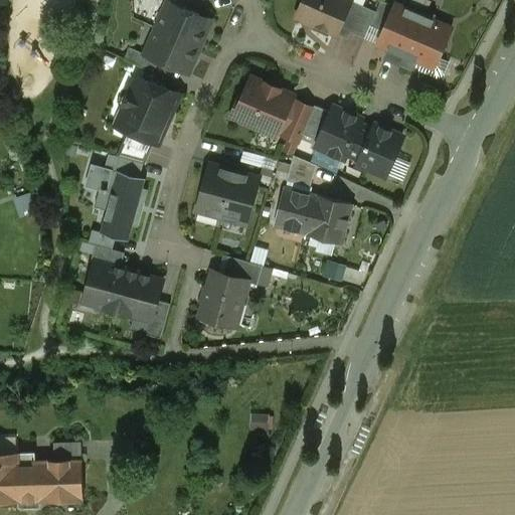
[(347,0),(303,0),(297,16),(333,32),(345,6),(347,0)]
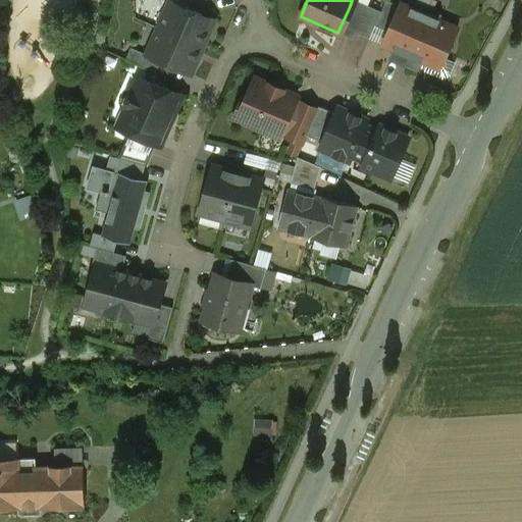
[(400,6),(386,0),(381,12),(375,25),(389,32),(400,6)]
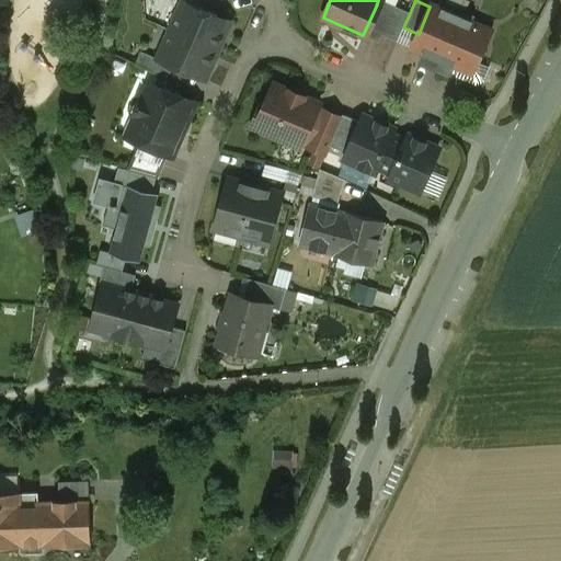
[(230,22),(184,2),(171,31),(218,50),(220,46),(218,42),(220,38),(224,37),(230,22)]
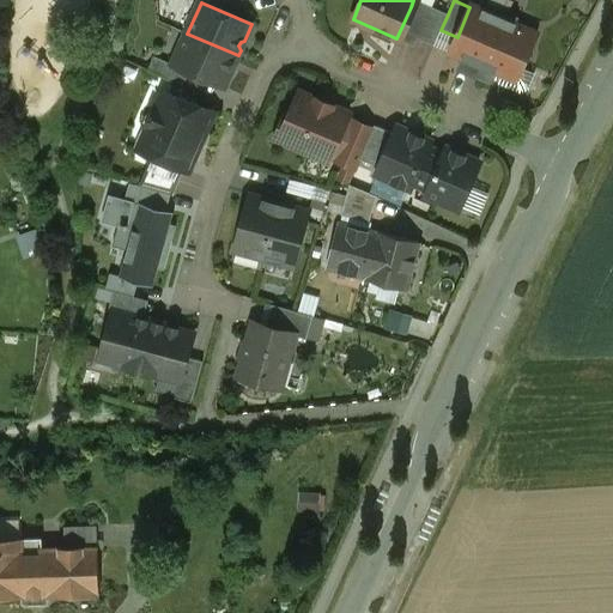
[(485,11),(472,5),(457,37),(450,53),(463,59),(459,70),(490,84),(495,72),(517,82),(538,34),(515,24),(517,19),(486,5),(485,11)]
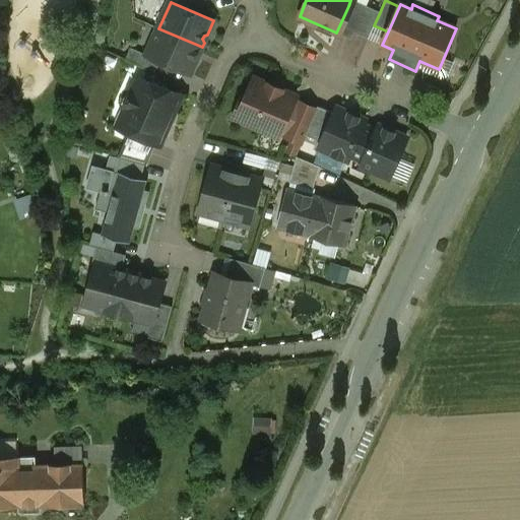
[(362,12),(348,6),(336,33),(352,40),(355,33),(369,39),(374,25),(380,12),(365,5),(362,12)]
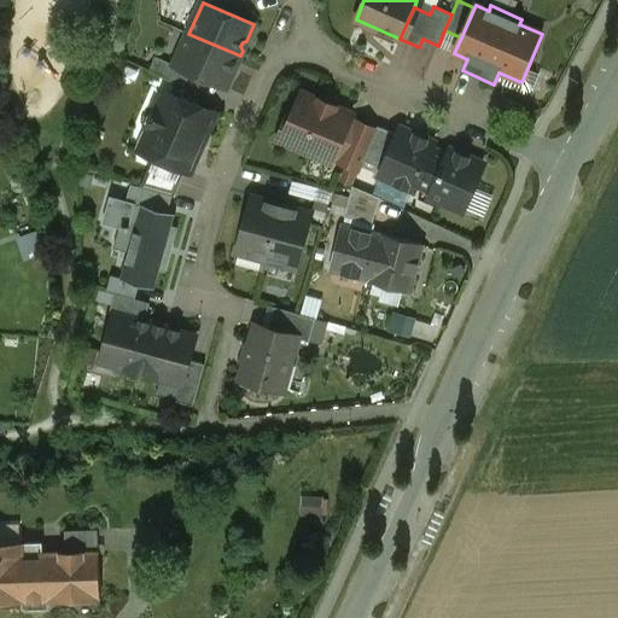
[(240,56),(188,34),(175,65),(226,87),(233,71),(232,68),(234,63),(238,62),(240,56)]
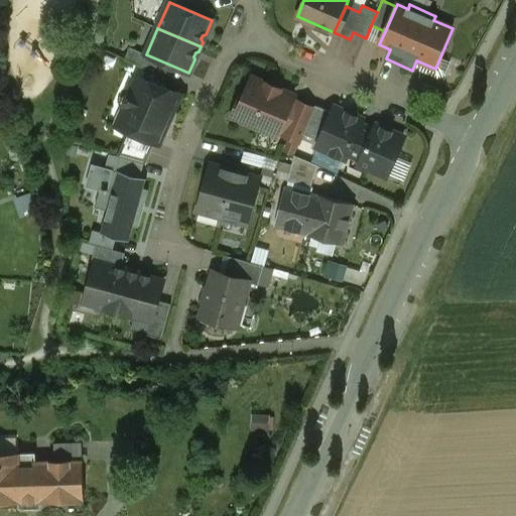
[(130,47),(125,58),(134,62),(139,51),(130,47)]
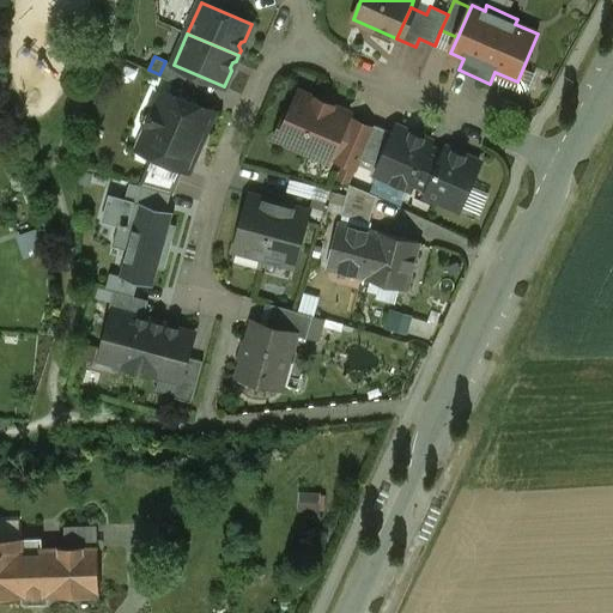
[(145,151),(153,155),(186,169),(189,171),(213,113),(165,92),(159,107),(151,108),(145,122),(150,128),(155,131),(145,151)]
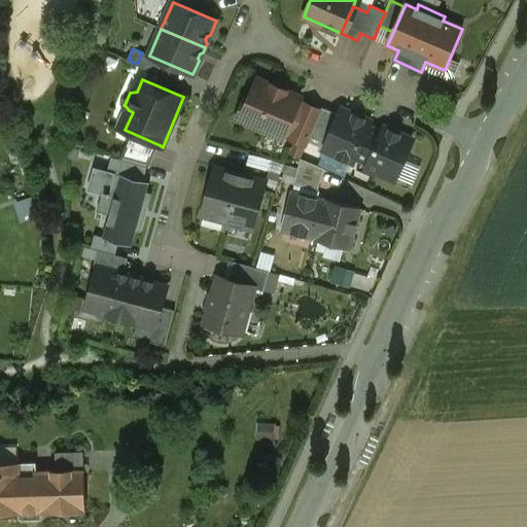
[(273,85),(258,79),(249,100),(246,99),(238,119),(264,131),(266,127),(285,135),(299,102),(301,98),(286,92),(286,91),(273,85)]
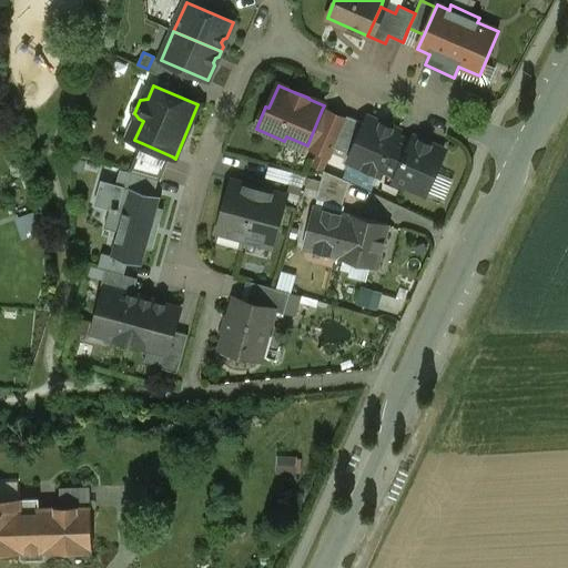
[(326,112),(322,110),(307,145),(312,148),(331,156),(334,148),(346,120),(345,120),(327,111),(326,112)]
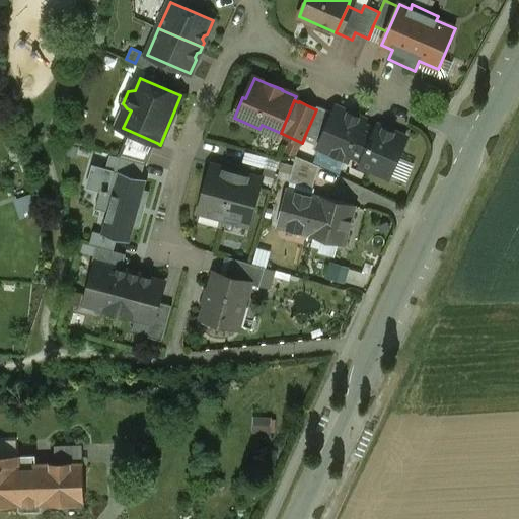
[(334,114),(317,106),(315,109),(316,109),(305,135),(321,142),(334,114)]
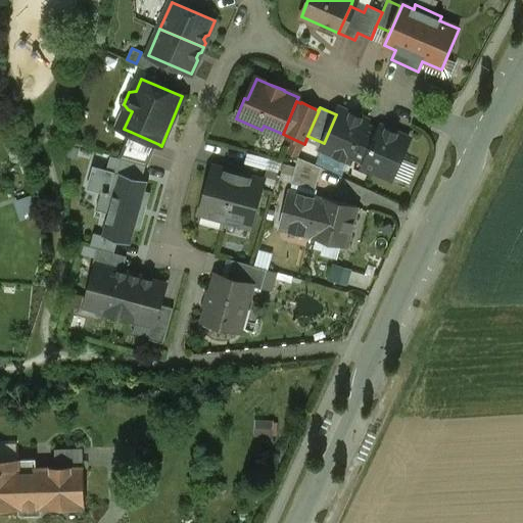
[(368,122),(339,108),(336,114),(324,143),(322,149),(350,161),(352,155),(366,127),(368,122)]
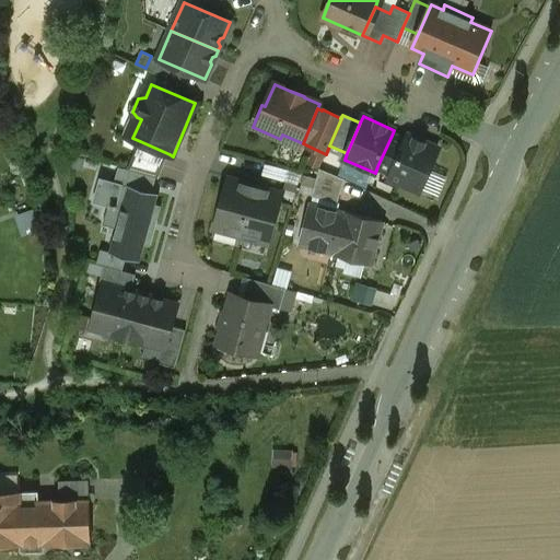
[(392,136),(377,166),(392,173),(406,142),(392,136)]
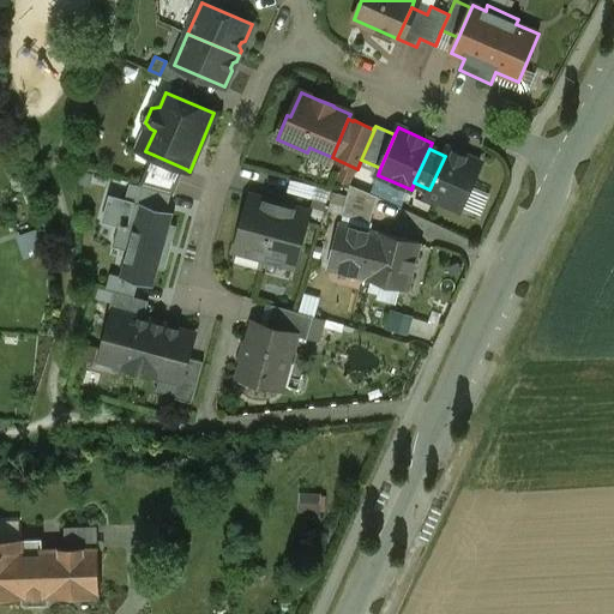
[(480,163),(447,149),(429,190),(427,197),(459,210),(480,163)]
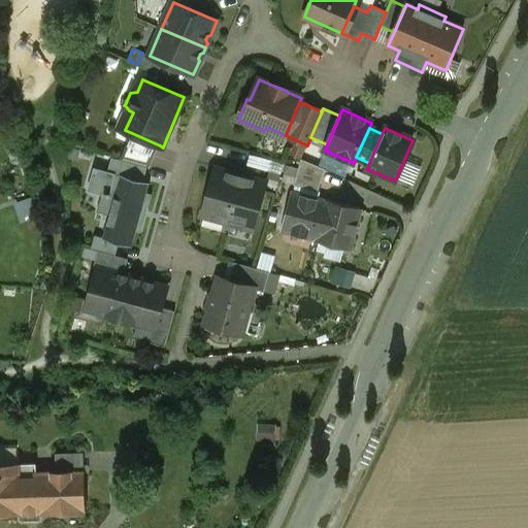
[(160,145),(132,133),(121,160),(147,167),(149,168),(160,145)]
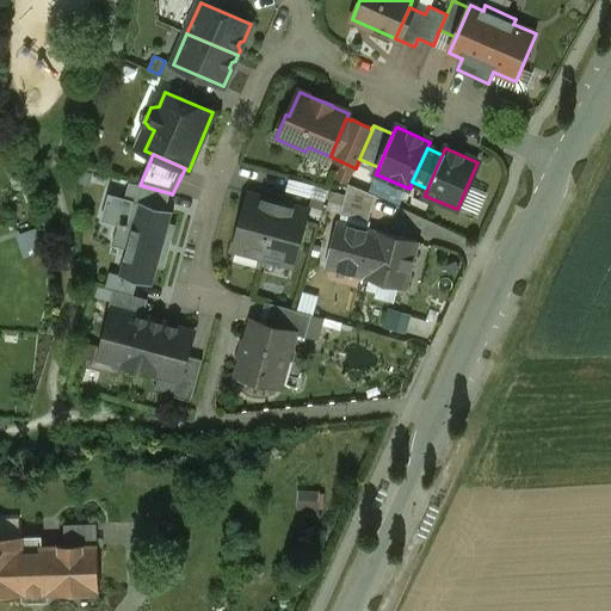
[(93,174),(82,171),(79,183),(90,186),(93,174)]
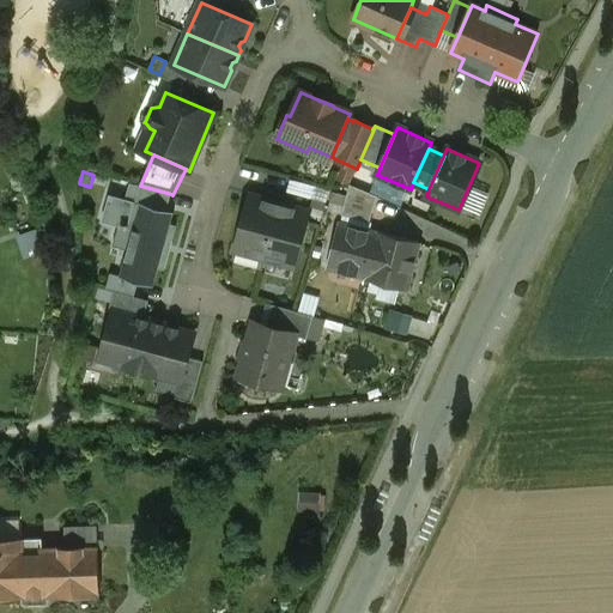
[(131,183),(126,199),(168,211),(171,194),(140,186),(131,183)]
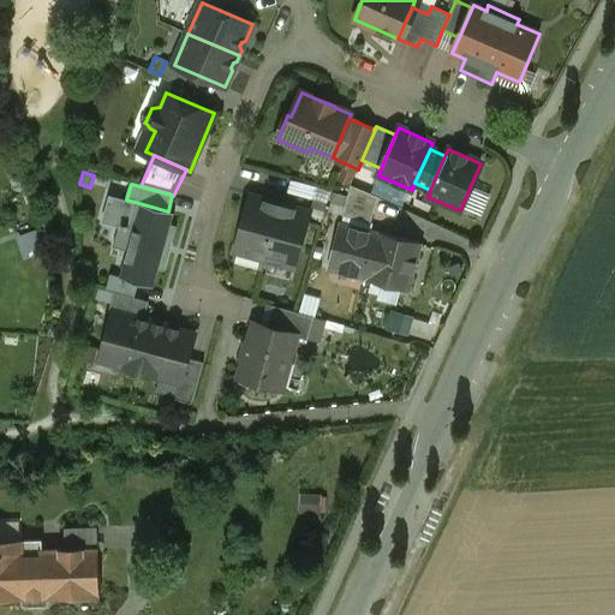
[(377,197),(351,186),(344,215),(371,222),(377,197)]
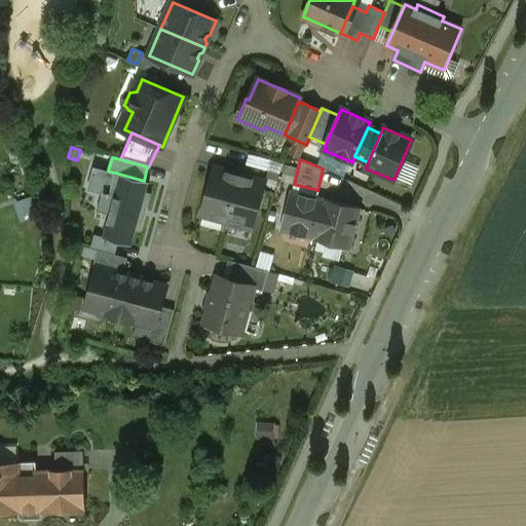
[(109,215),(104,237),(103,238),(119,242),(133,247),(137,231),(138,231),(145,208),(148,209),(152,194),(147,192),(150,183),(144,181),(108,171),(94,167),(87,190),(103,194),(114,198),(109,215)]
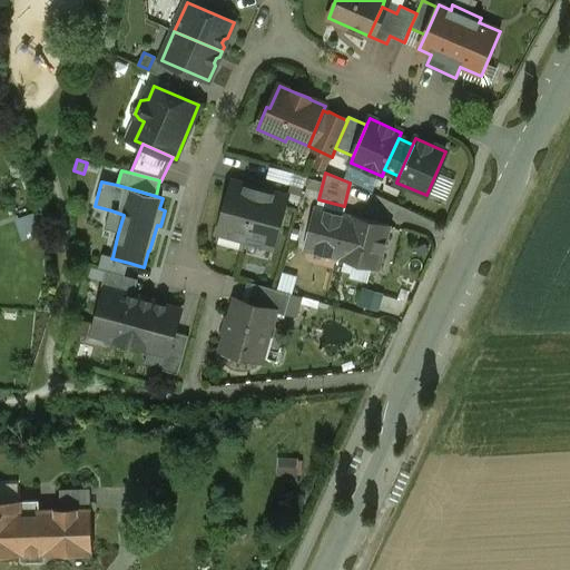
[(233,182),(218,233),(246,241),(261,189),(233,182)]
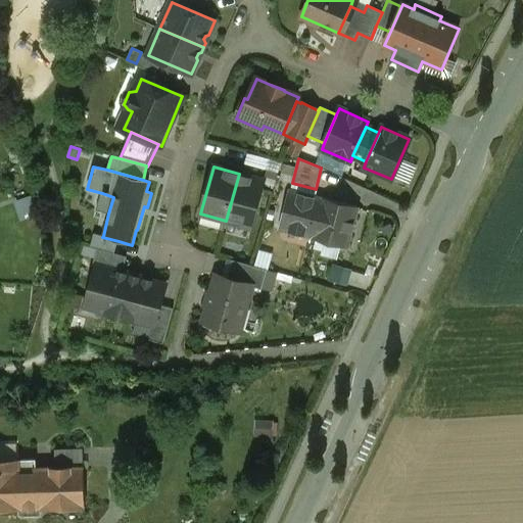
[(239,174),(226,221),(250,228),(264,181),(239,174)]
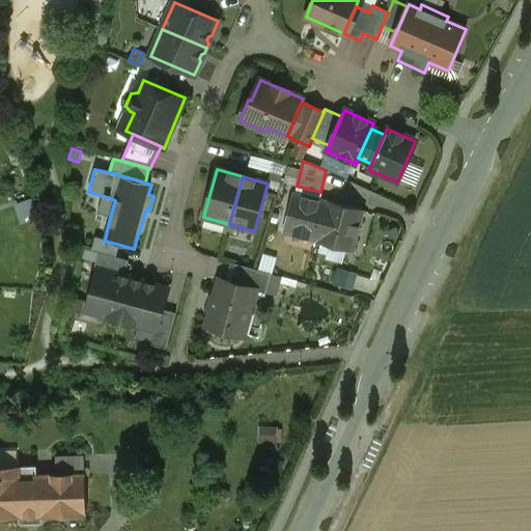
[(329,202),(295,193),(284,232),(318,242),(318,241),(319,241),(329,203),(329,202)]
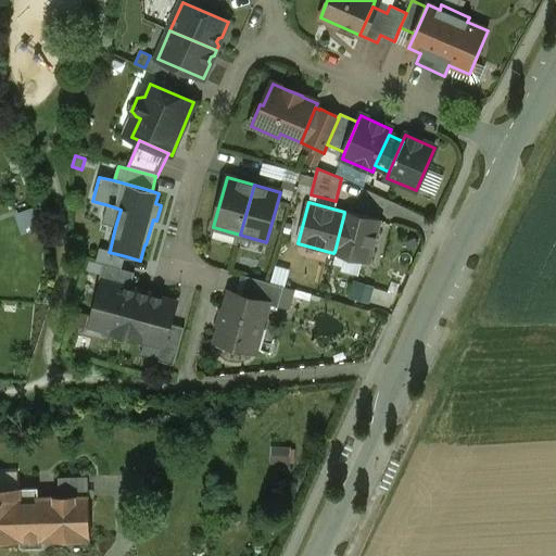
[(33,209),(19,214),(25,234),(39,229),(33,209)]
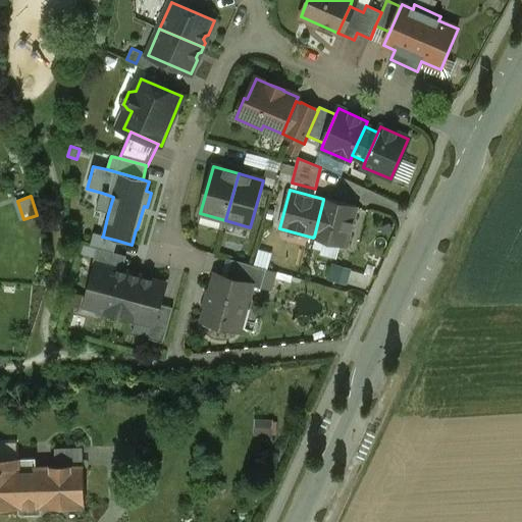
[(357,208),(323,199),(323,200),(314,237),(313,237),(313,238),(347,247),(357,208)]
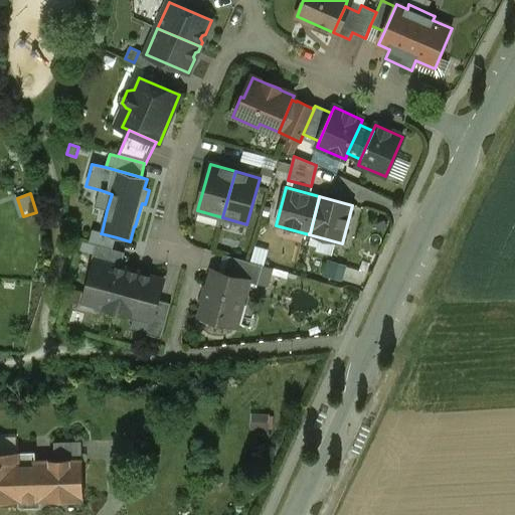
[(90,242),(97,244),(108,247),(113,249),(117,237),(101,233),(102,232),(93,230),(90,242)]
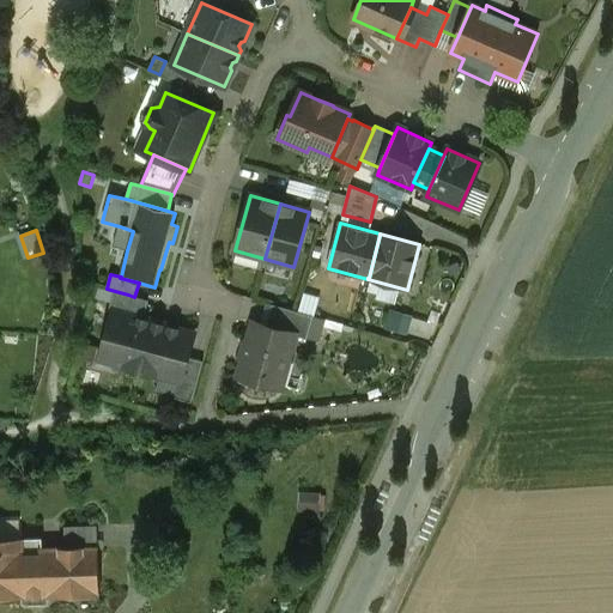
[(128,295),(115,291),(110,305),(125,309),(128,295)]
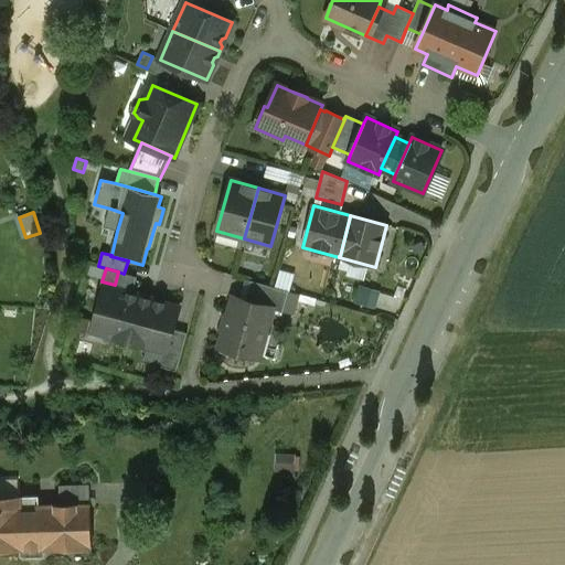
[(288,291),(251,281),(245,300),(273,308),(273,310),(283,312),(288,291)]
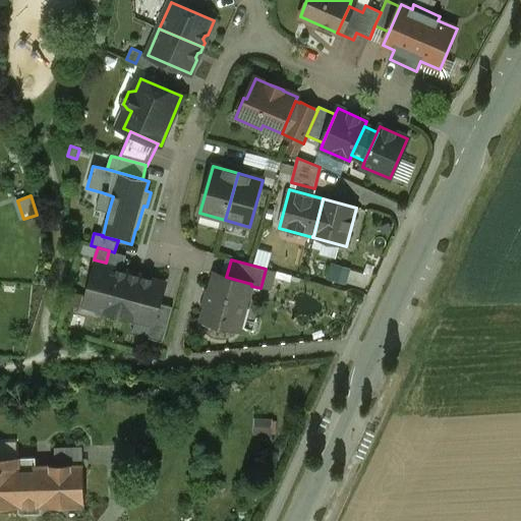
[(130,274),(97,265),(88,298),(102,302),(100,310),(153,325),(154,325),(160,304),(165,283),(139,277),(138,275),(136,273),(134,273),(132,273),(130,274)]
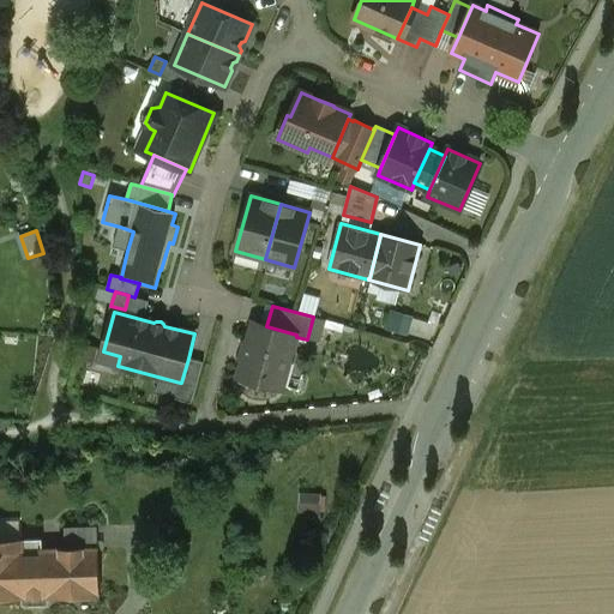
[(266,326),(254,323),(239,377),(282,390),(296,337),(296,335),(266,326)]
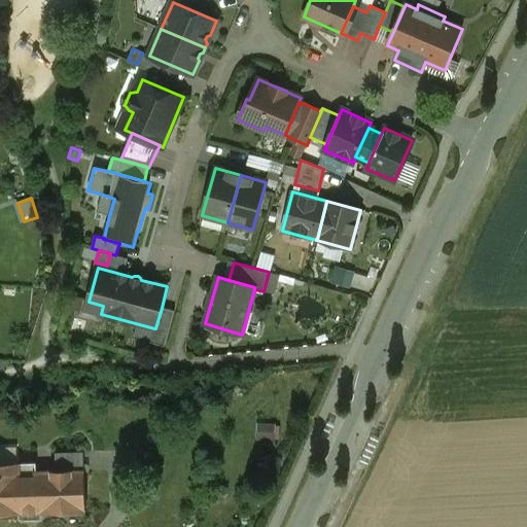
[(162,308),(155,328),(154,328),(150,343),(165,347),(174,311),(162,308)]
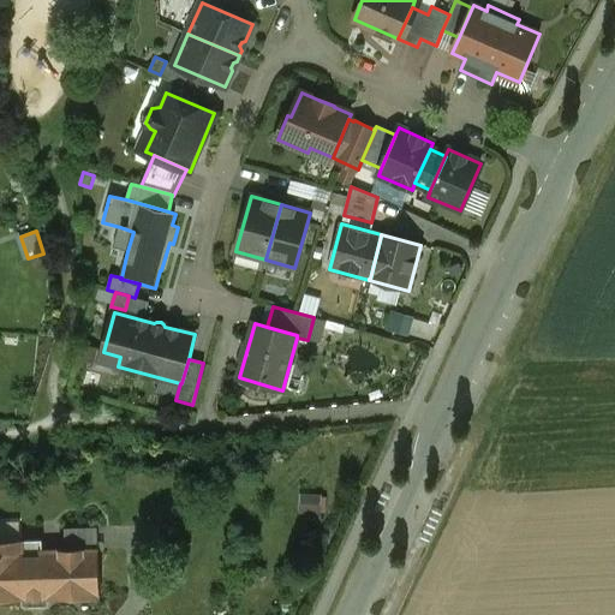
[(97,527),(65,529),(66,549),(99,549),(97,527)]
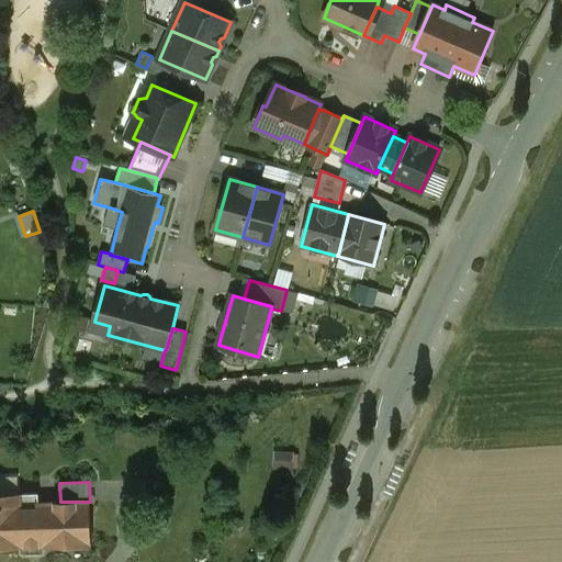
[(38,494),(0,494),(0,547),(91,544),(90,502),(60,502),(38,503),(38,494)]
